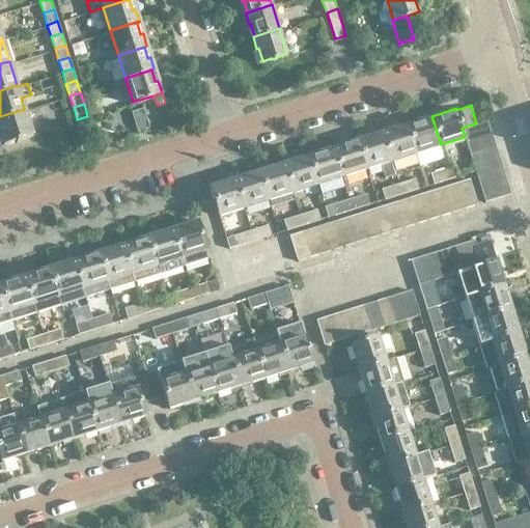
[(24,109),(0,116),(0,130),(2,130),(5,141),(3,142),(3,143),(16,139),(17,140),(21,139),(20,137),(32,134),(24,109)]
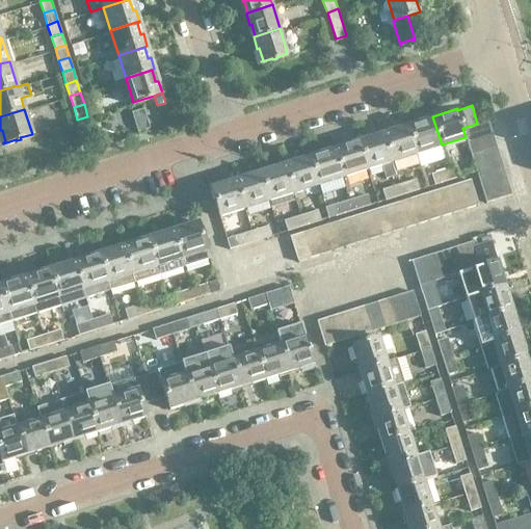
[(408,124),(417,152),(442,144),(432,116),(408,124)]
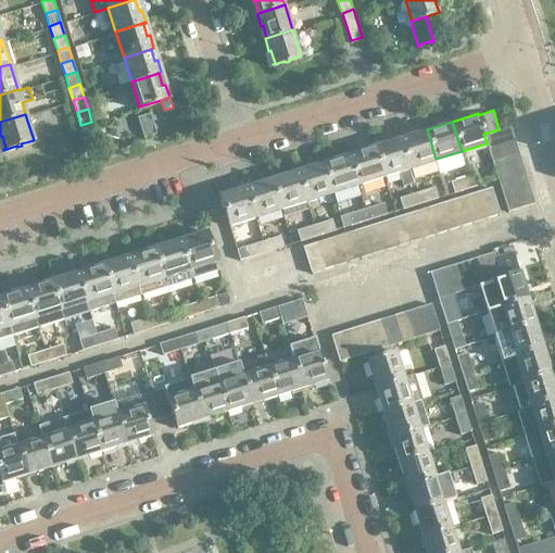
[(489,148),(515,139),(511,126),(499,129),(483,134),(487,143),(488,142),(489,148)]
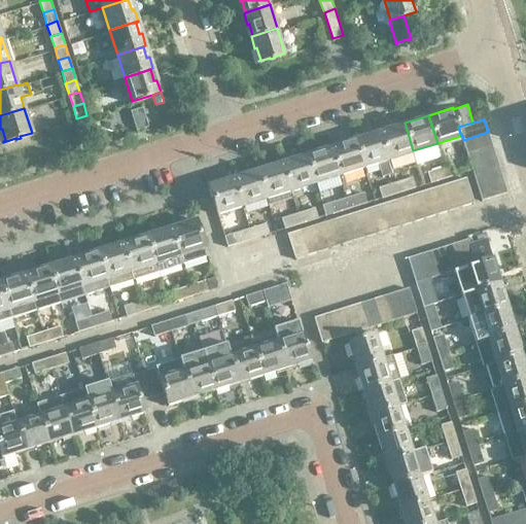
[(413,150),(405,123),(380,131),(388,159),(413,150)]
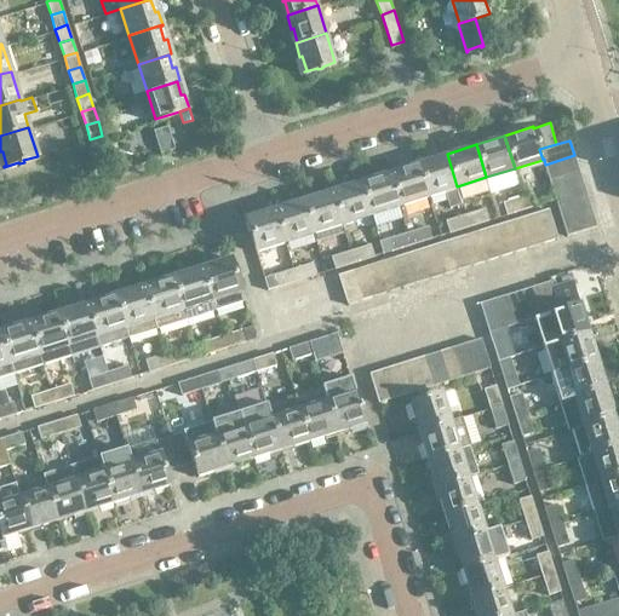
[(131,163),(133,154),(119,150),(116,160),(131,163)]
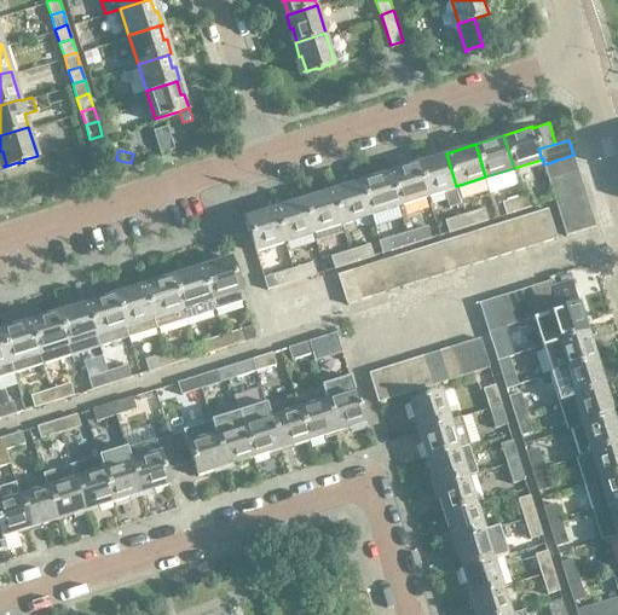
[(455,186),(456,186),(446,154),(417,162),(428,195),(442,191),(448,206),(460,202),(455,186)]
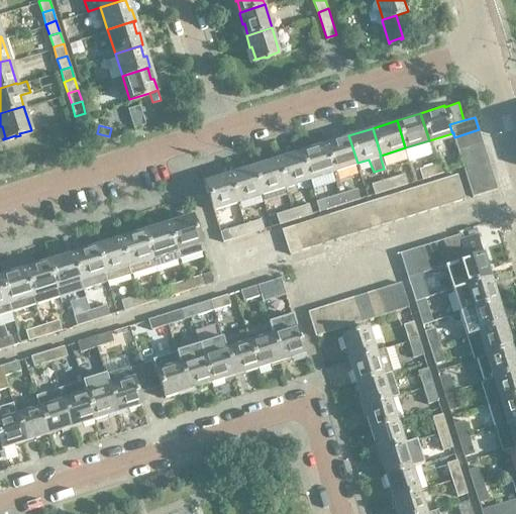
[(457,148),(482,141),(479,129),(454,137),(457,148)]
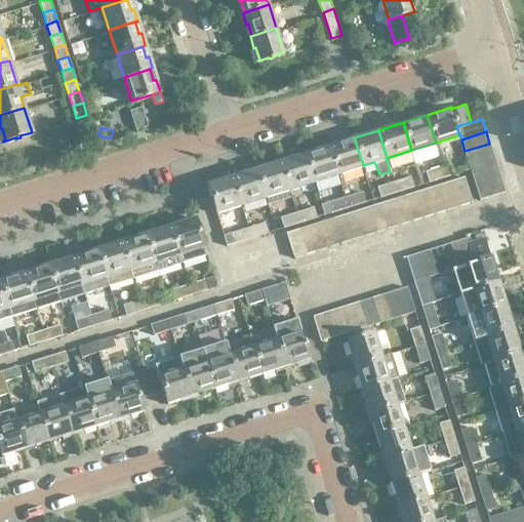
[(338,173),(363,165),(354,137),(329,145),(338,173)]
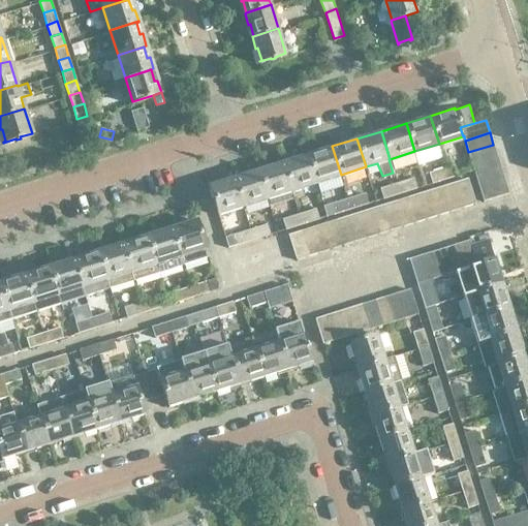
[(472,163),(497,155),(493,145),(468,152),(472,163)]
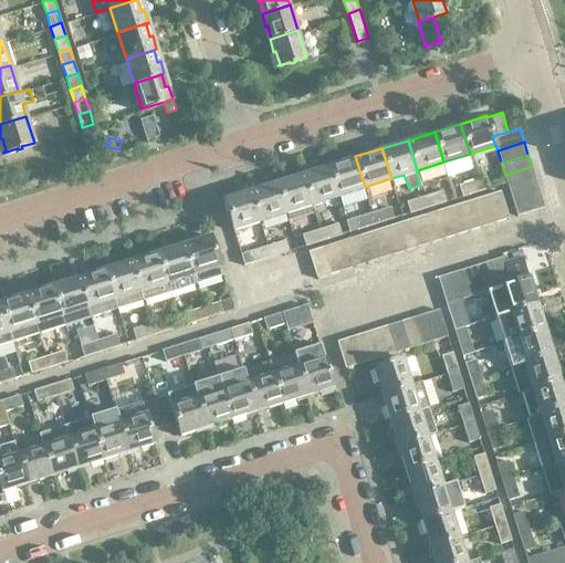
[(338,195),(365,187),(355,156),(328,165),(338,195)]
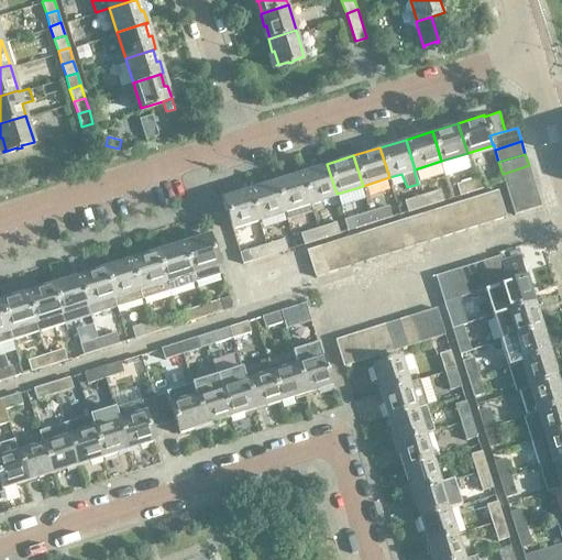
[(301,172),(310,202),(337,194),(327,164),(301,172)]
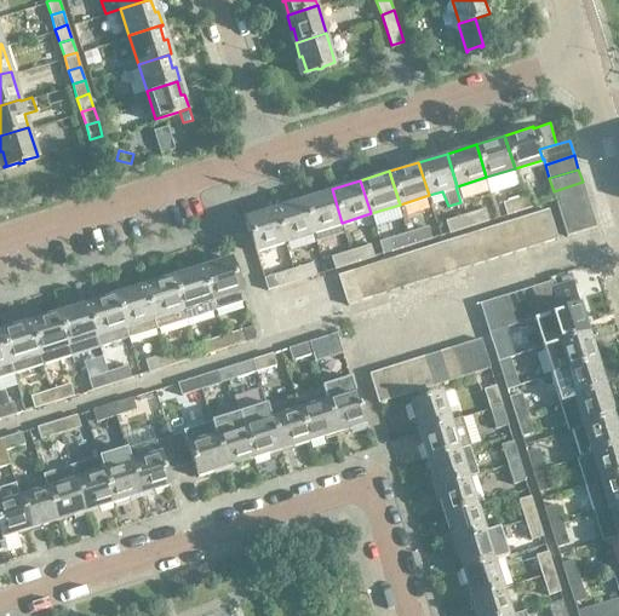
[(554,191),(557,206),(588,196),(583,182),(554,191)]
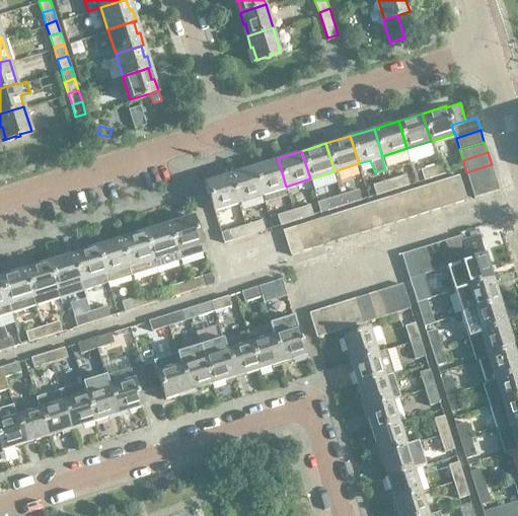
[(438,162),(441,172),(456,167),(453,157),(438,162)]
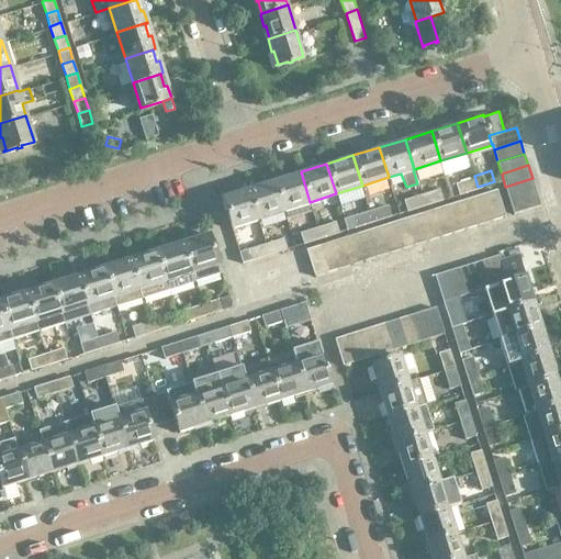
[(284,210),(310,202),(301,171),(275,180),(284,210)]
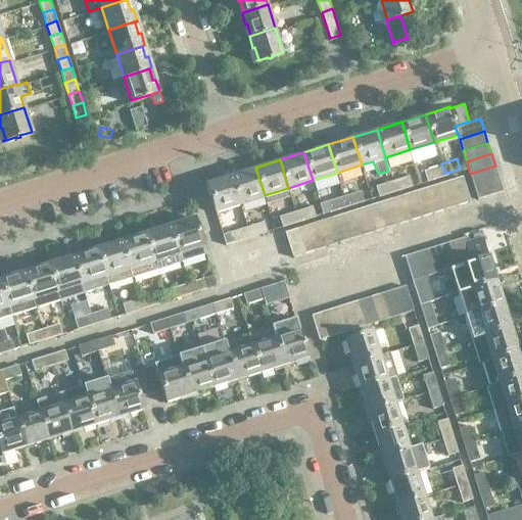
[(427,179),(444,174),(441,163),(424,169),(427,179)]
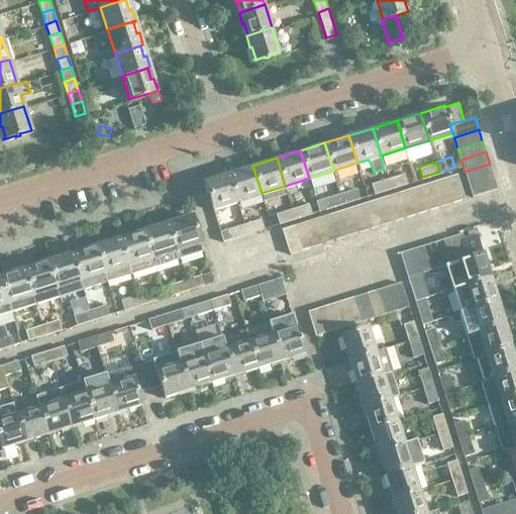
[(469,184),(493,176),(490,164),(465,172),(469,184)]
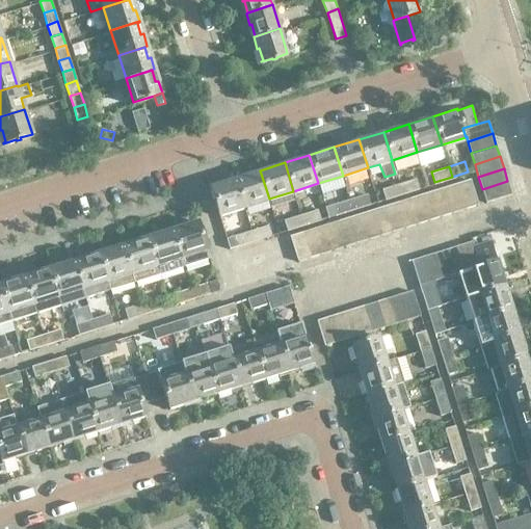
[(235,178),(244,206),(269,199),(260,170),(235,178)]
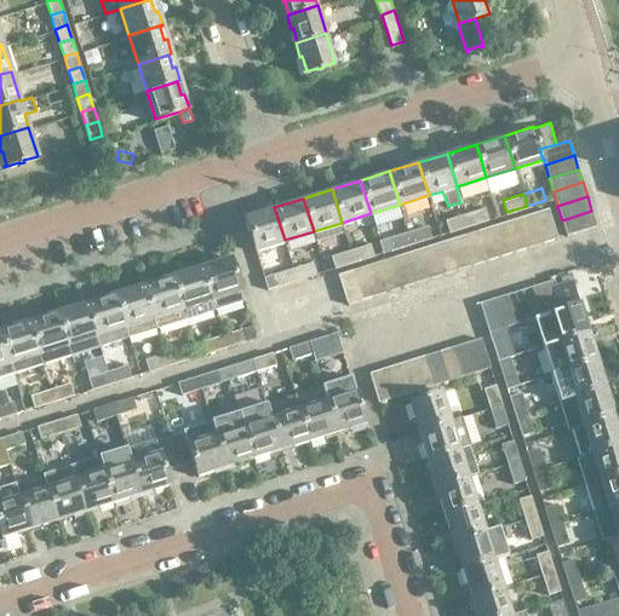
[(465,212),(469,224),(488,218),(485,206),(465,212)]
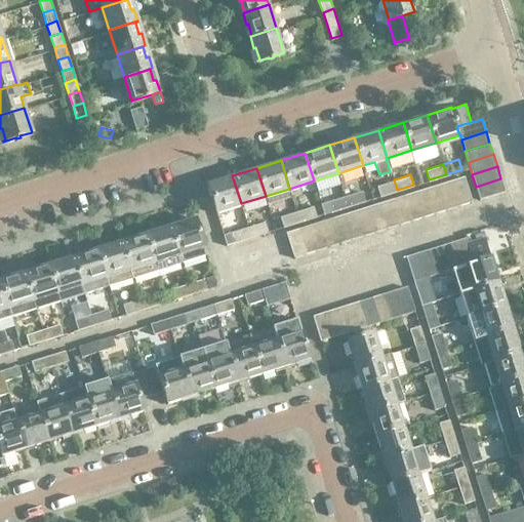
[(216,211),(241,203),(232,175),(207,184),(216,211)]
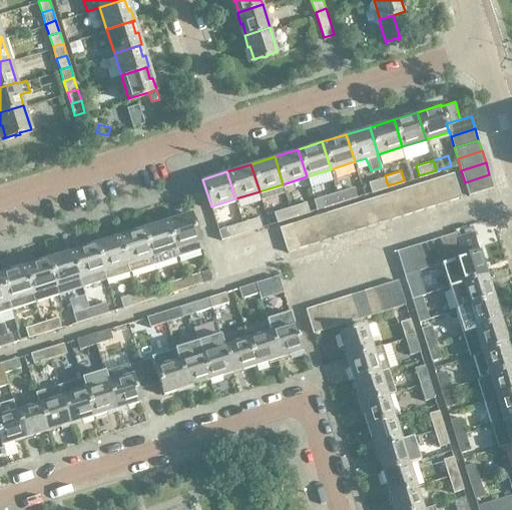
[(453,171),(441,175),(449,199),(461,195),(453,171)]
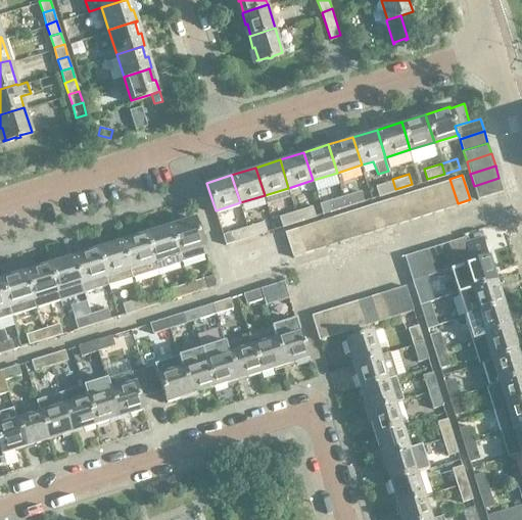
[(503,189),(499,178),(474,186),(477,197),(503,189)]
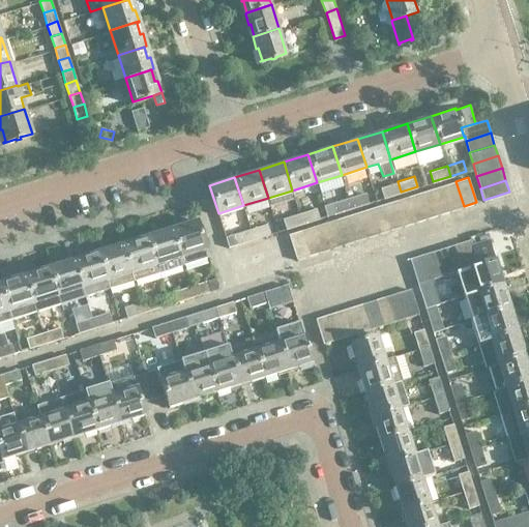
[(383,197),(401,192),(398,181),(380,186),(383,197)]
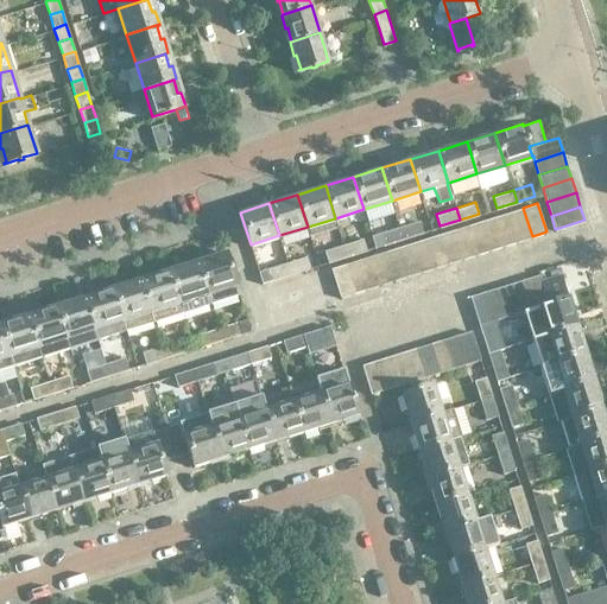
[(518,241),(532,236),(523,208),(510,211),(518,241)]
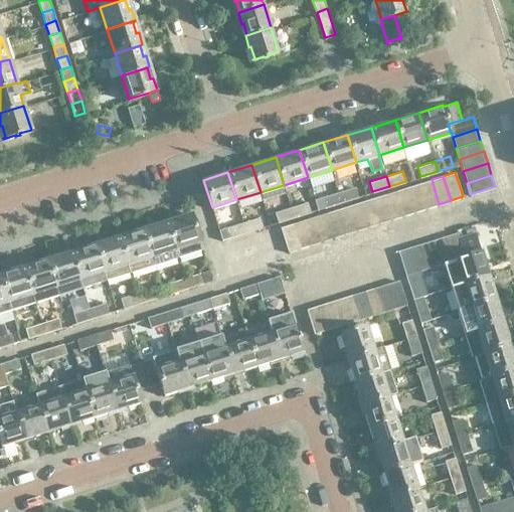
[(427,207),(439,204),(432,179),(419,183),(427,207)]
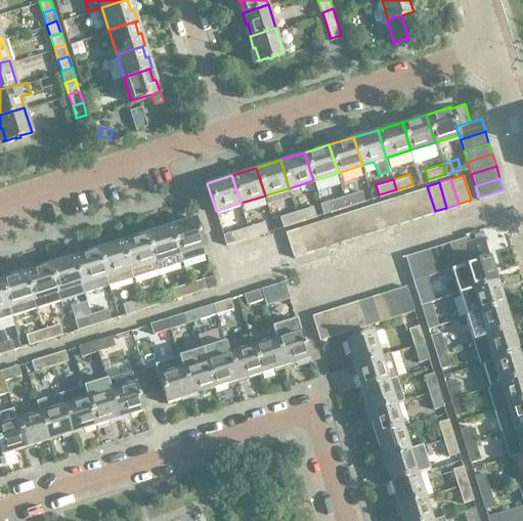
[(423,215),(435,211),(427,186),(416,190),(423,215)]
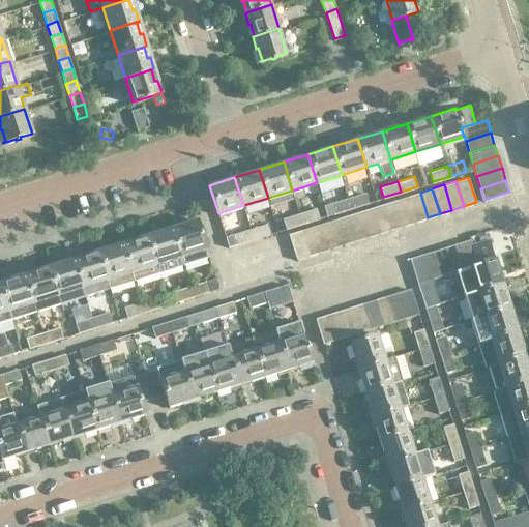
[(349,197),(352,207),(368,202),(364,192),(349,197)]
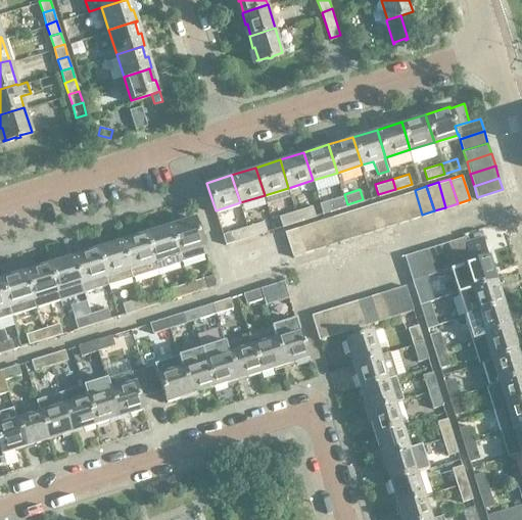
[(411,218),(422,215),(415,190),(402,193),(411,218)]
